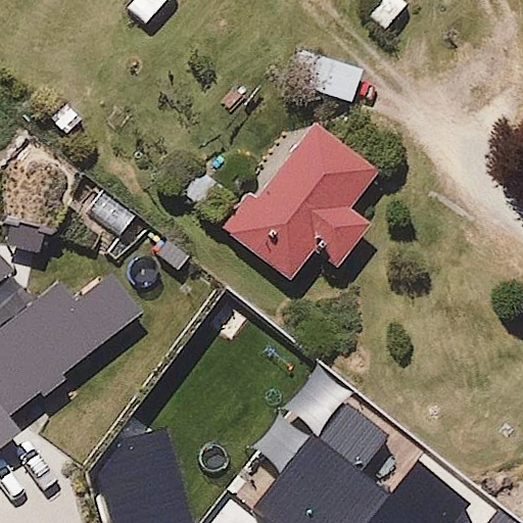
[(139,0),(119,0),(129,10),(139,0)]
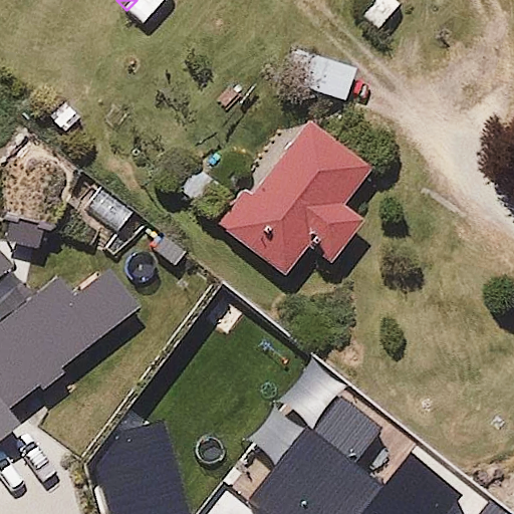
[(390,0),(350,0),(348,3),(370,22),(390,0)]
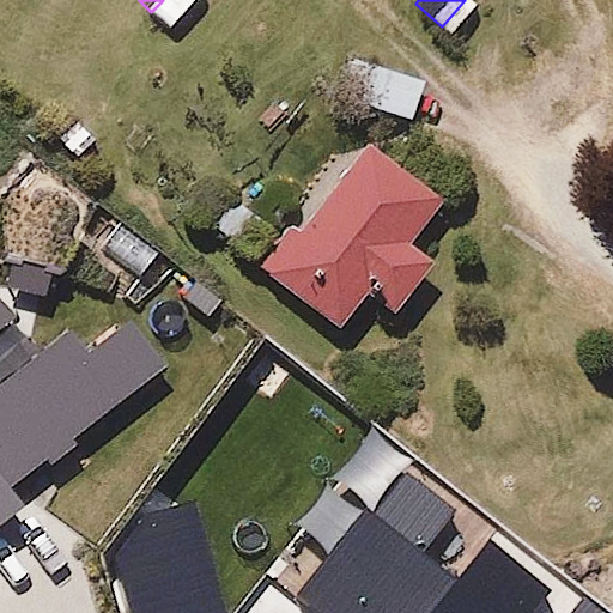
[(411,132),(428,82),(351,55),(333,104),(411,132)]
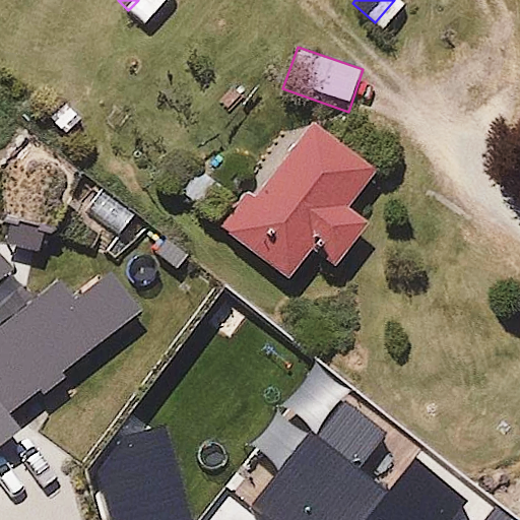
[(321,271),(361,225),(333,202),(365,166),(304,112),(204,224),(270,282),(298,251),(321,271)]
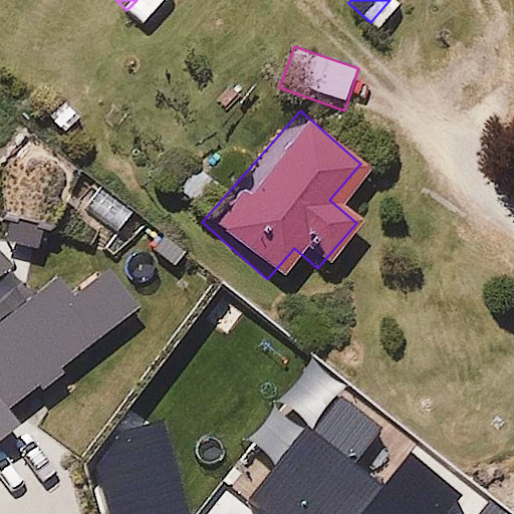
[(0,254),(0,278),(12,268),(0,254)]
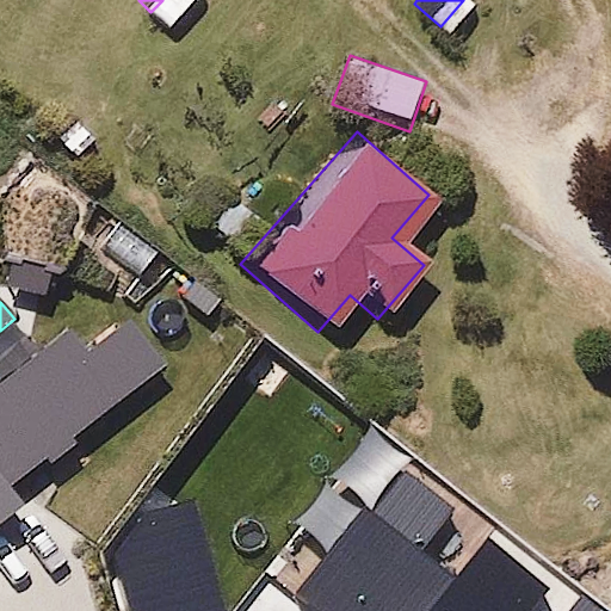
[(0,506),(12,498),(167,349),(134,313),(92,352),(55,319),(0,360),(0,364),(8,378),(0,383),(0,506)]
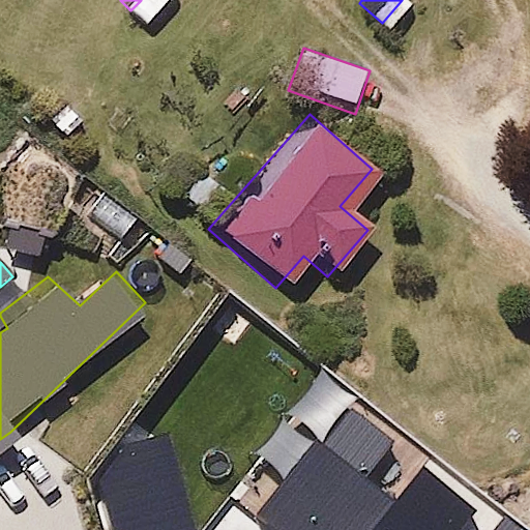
[(346,409),(263,513),(286,529),(461,529),(473,512),(416,475),(398,498),(369,477),(392,445),(346,409)]
